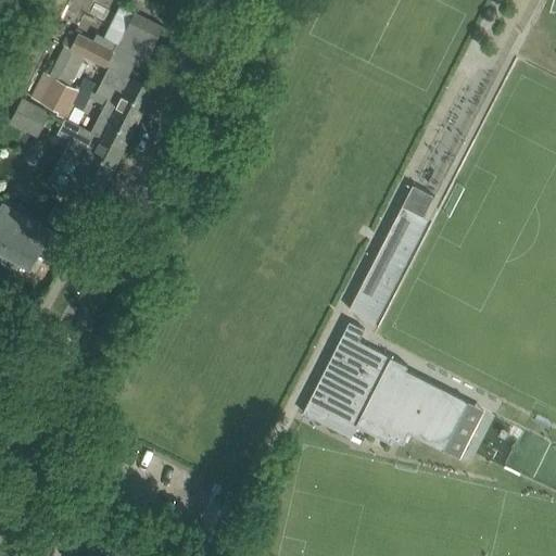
[(163,26),(135,12),(122,5),(106,36),(100,33),(95,42),(71,30),(64,43),(65,45),(50,75),(53,76),(51,79),(70,88),(86,55),(105,65),(115,46),(147,61),(155,43),(163,26)]
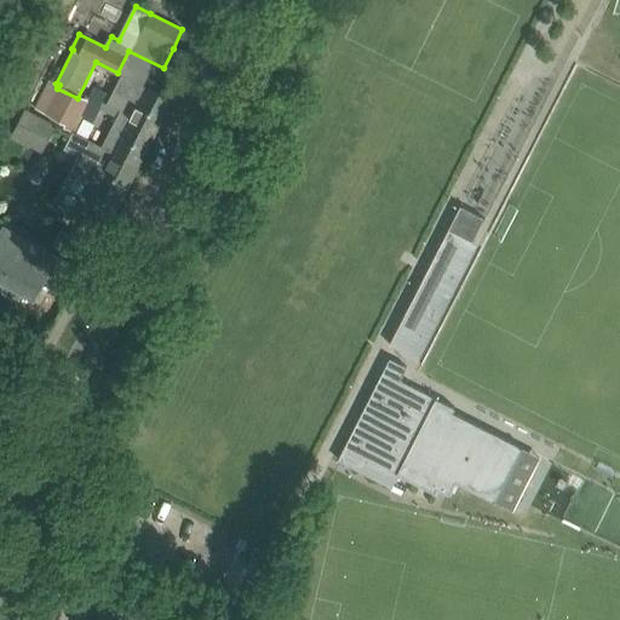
[(85,102),(99,108),(116,116),(153,136),(171,99),(121,74),(107,103),(103,102),(108,92),(95,86),(85,102)]
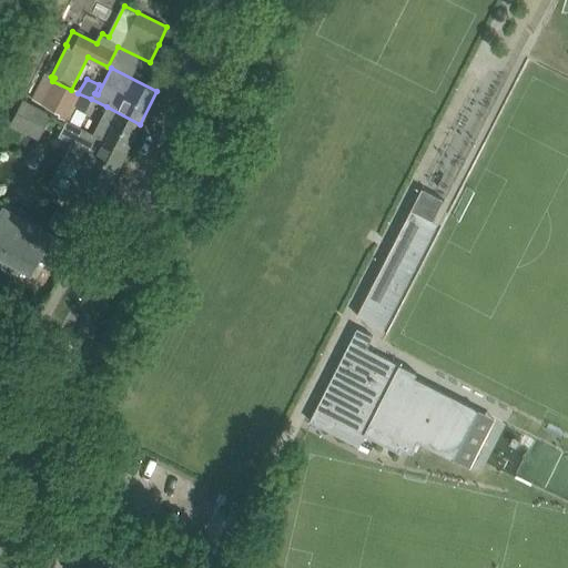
[(59,117),(67,121),(69,121),(77,107),(85,111),(91,99),(78,93),(71,90),(52,81),(54,78),(51,77),(44,73),(31,100),(60,114),(59,117)]
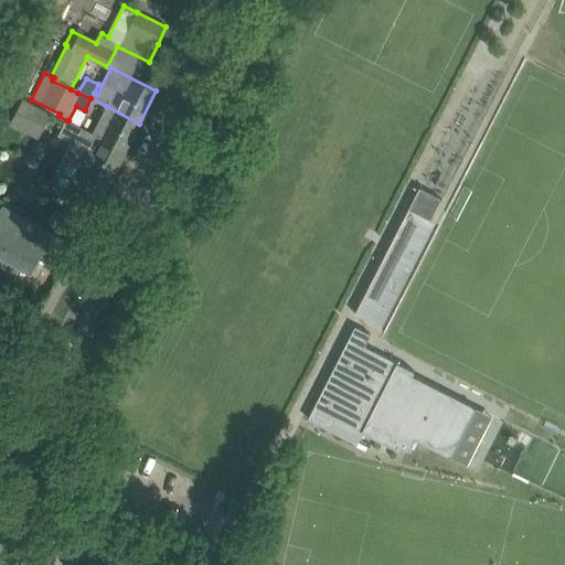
[(23,99),(10,125),(39,139),(52,114),(23,99)]
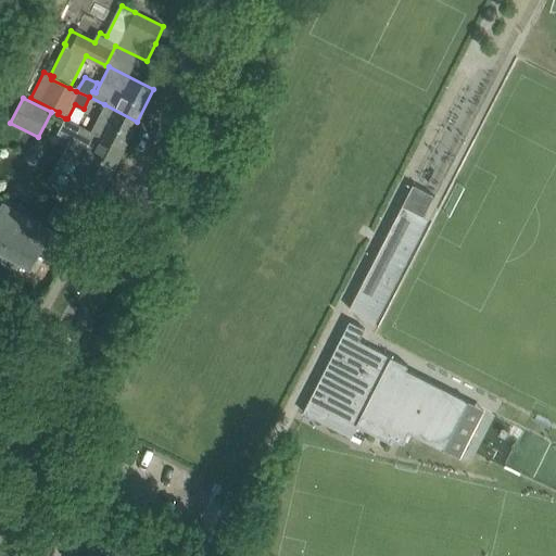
[(104,104),(91,131),(124,149),(137,122),(104,104)]
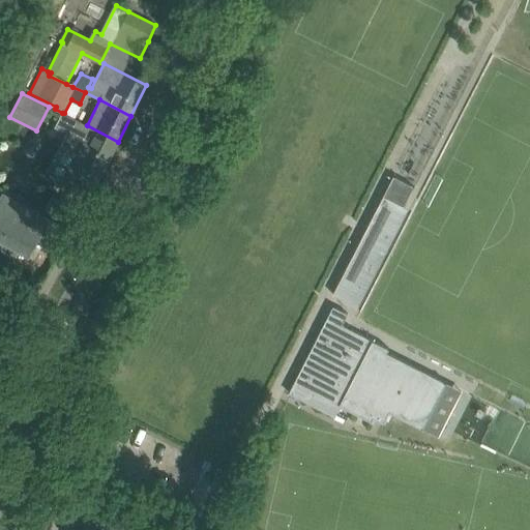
[(81,106),(71,101),(66,113),(76,117),(81,106)]
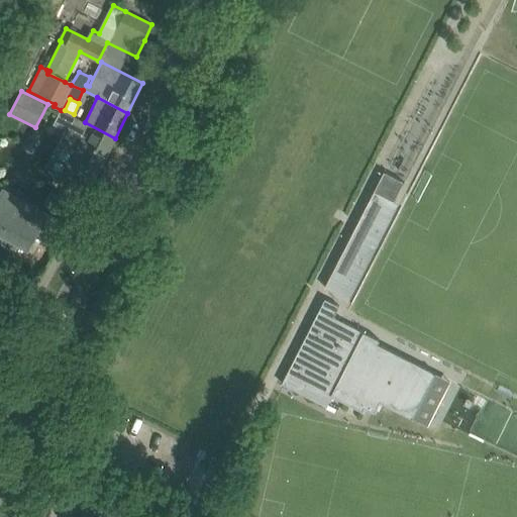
[(63,110),(61,110),(54,124),(61,127),(64,126),(67,127),(54,154),(55,161),(73,169),(65,184),(75,190),(82,175),(93,181),(115,138),(85,122),(63,110)]
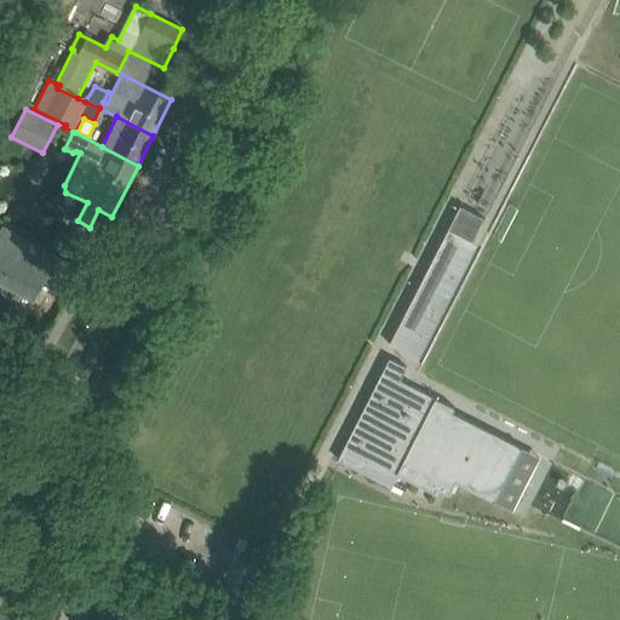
[(448,229),(391,340),(389,345),(420,361),(478,245),(472,241),(483,218),(460,206),(448,229)]
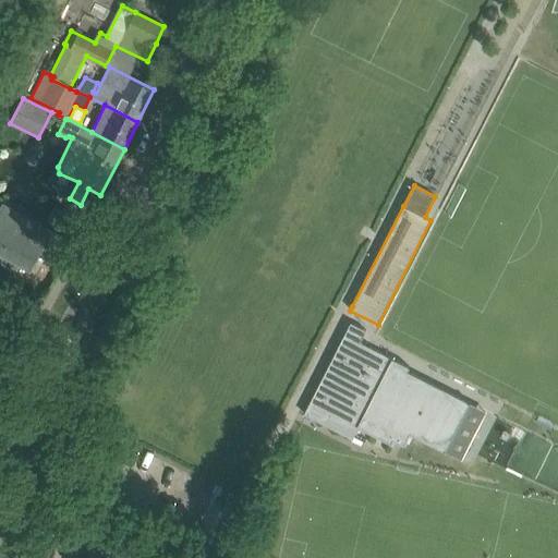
[(48,237),(0,209),(0,259),(16,269),(21,262),(31,267),(48,237)]
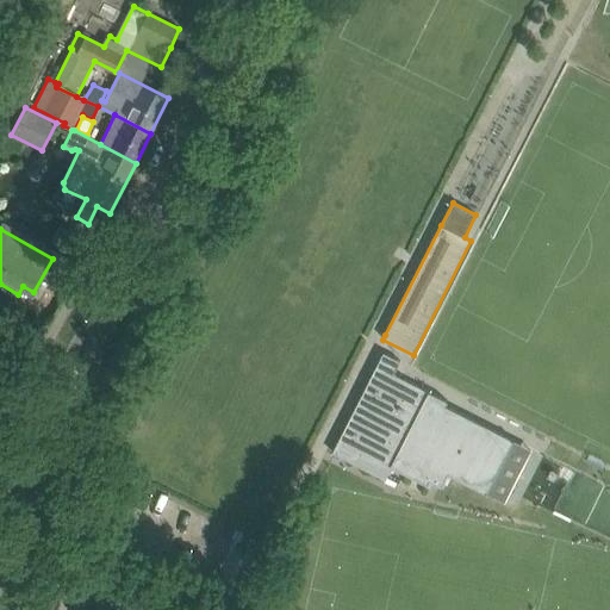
[(332,453),(354,464),(386,479),(392,467),(427,484),(429,480),(442,486),(448,474),(486,493),(514,440),(446,405),(448,402),(394,374),(400,361),(384,353),(332,453)]
